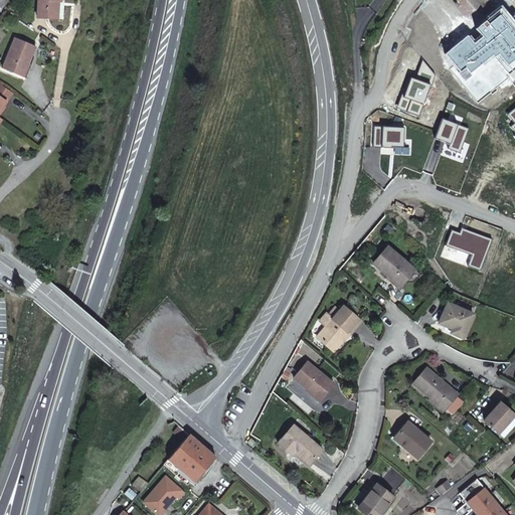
[(39,0),(38,15),(57,18),(59,0),(39,0)]
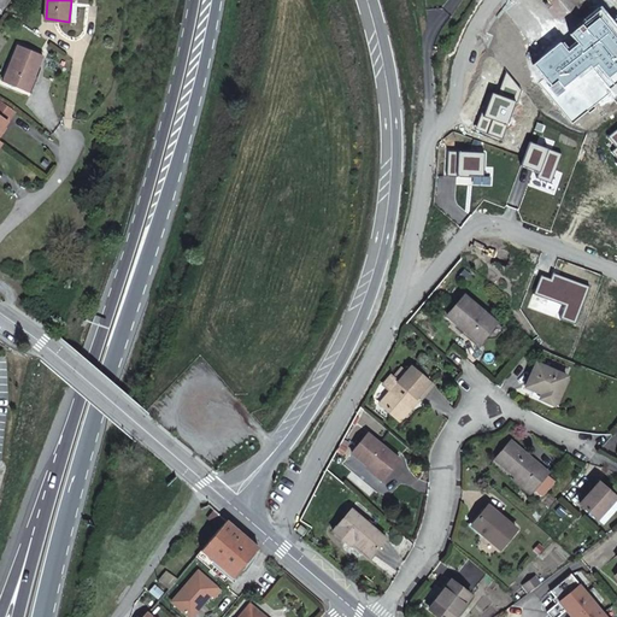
[(34,72),(37,74),(46,52),(21,42),(6,80),(28,88),(34,72)]
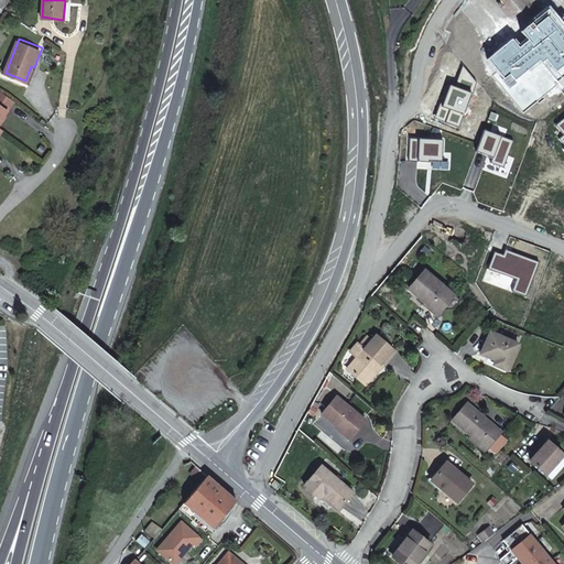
[(36,68),(34,67),(31,66),(25,80),(31,83),(36,68)]
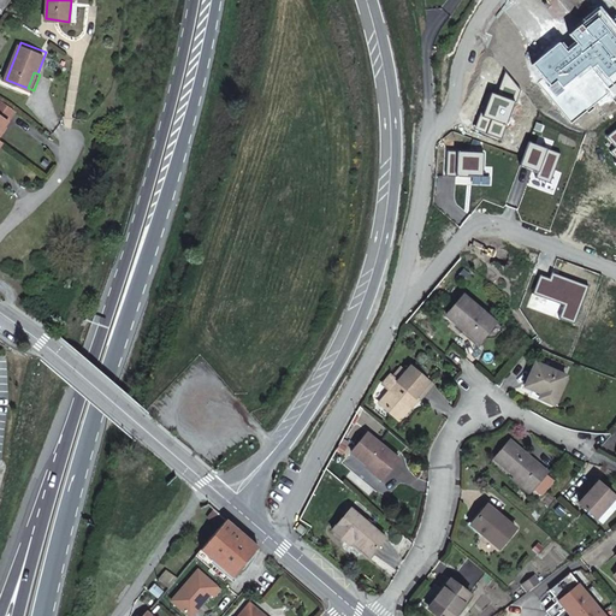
[(0,136),(6,130),(5,130),(18,112),(4,100),(0,104),(0,136)]
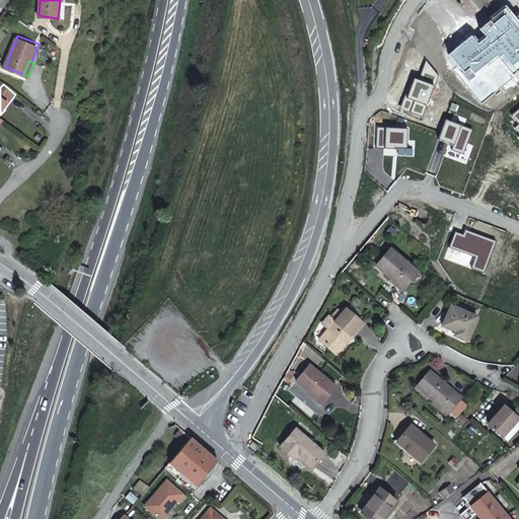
[(472,130),(445,120),(438,140),(453,145),(451,150),(463,155),(472,130)]
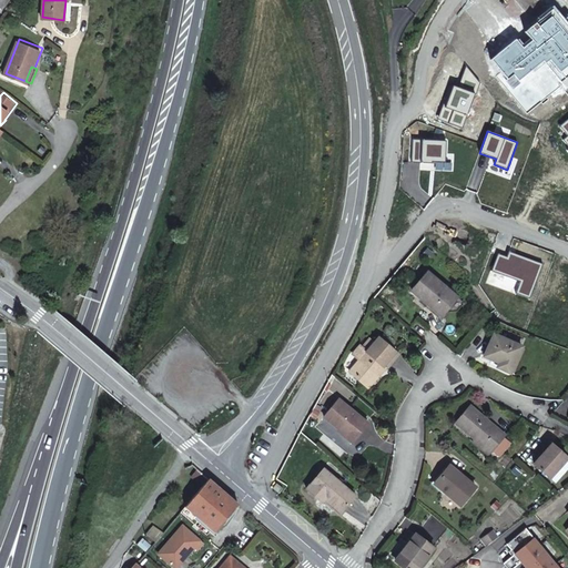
[(413,140),(412,163),(432,164),(432,162),(445,163),(446,141),(413,140)]
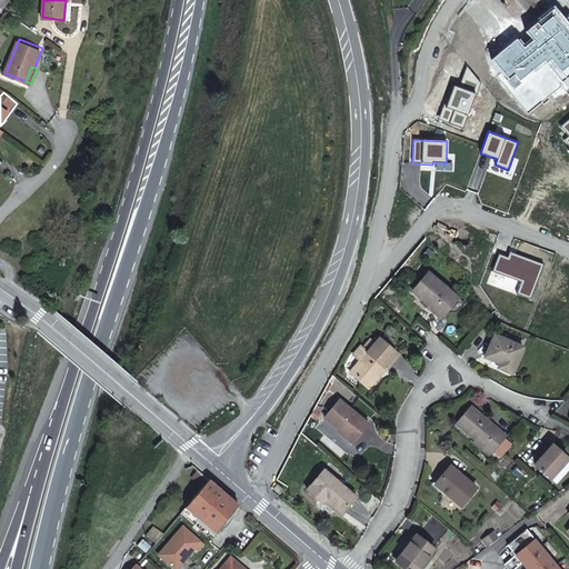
[(531,299),(545,266),(510,252),(508,258),(499,255),(492,271),(521,282),(517,295),(531,299)]
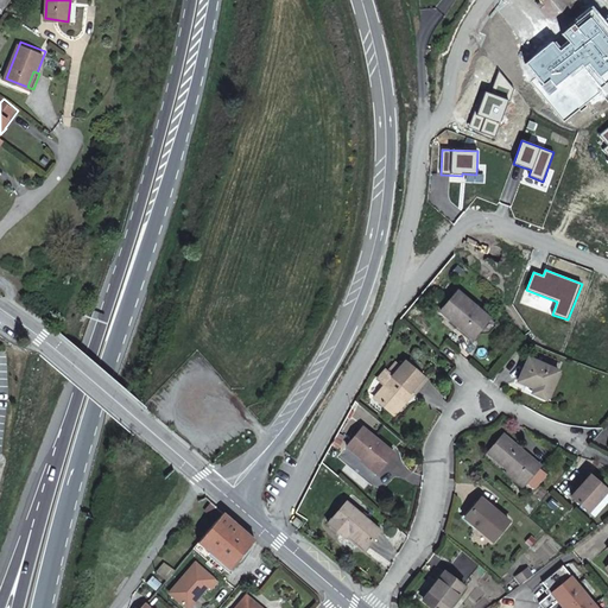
[(489,321),(457,293),(441,314),(472,341),(489,321)]
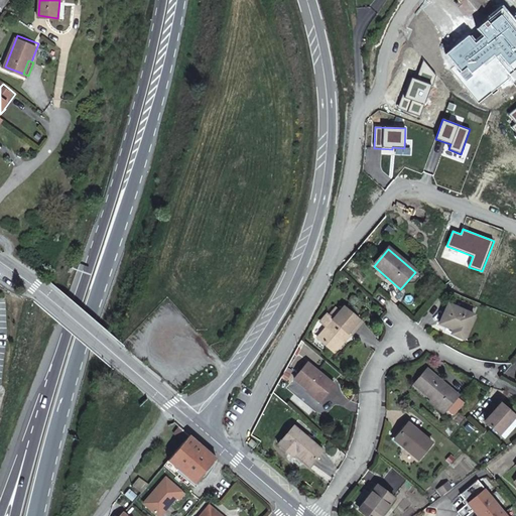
[(475,317),(449,305),(440,325),(454,332),(453,334),(465,340),(475,317)]
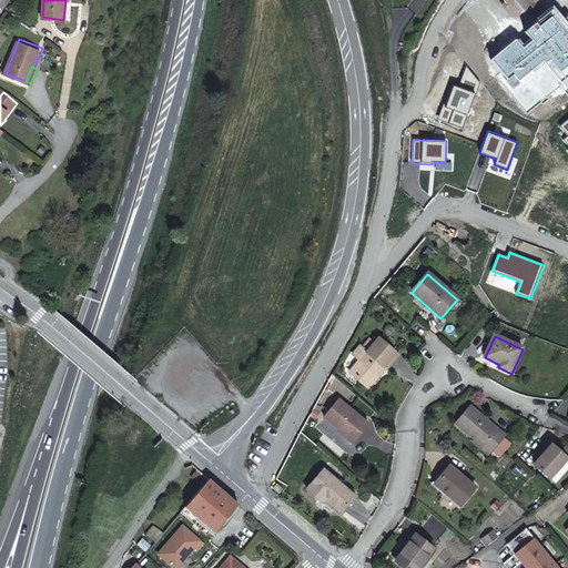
[(376,373),(378,376),(386,369),(387,372),(401,358),(382,340),(350,371),(364,386),(376,373)]
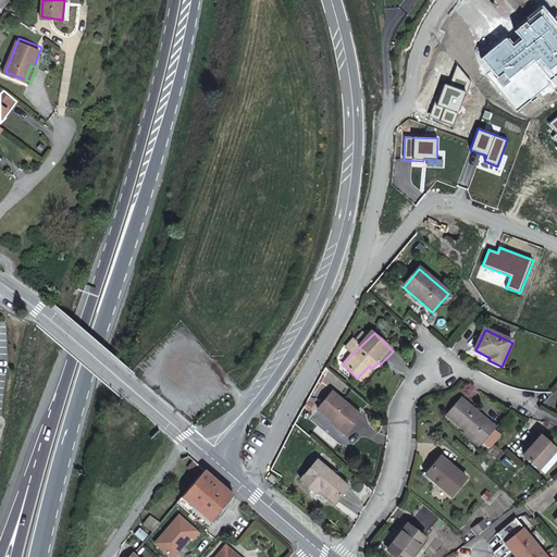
[(359,381),(371,369),(369,366),(357,379),(359,381)]
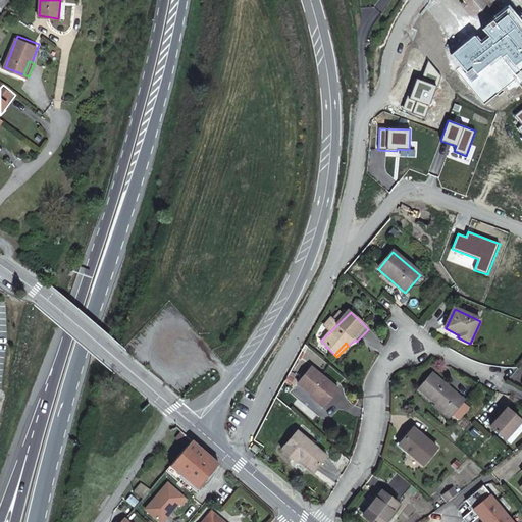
[(320,397),(325,401),(336,388),(310,365),(296,382),(317,400),(320,397)]
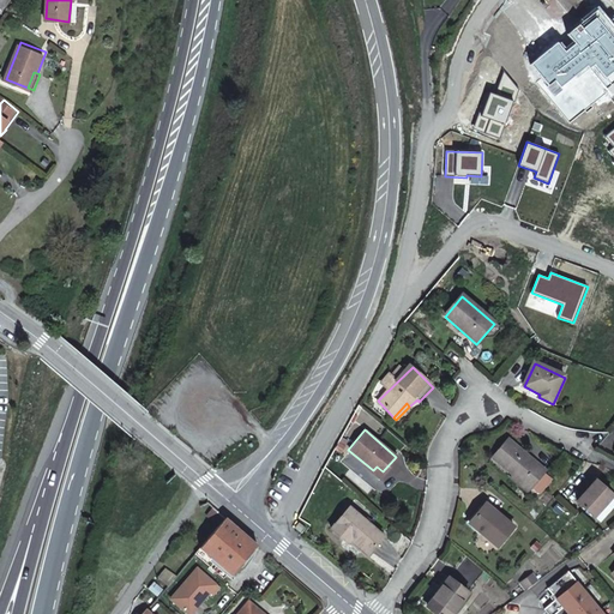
[(345,437),(338,433),(335,439),(342,443),(345,437)]
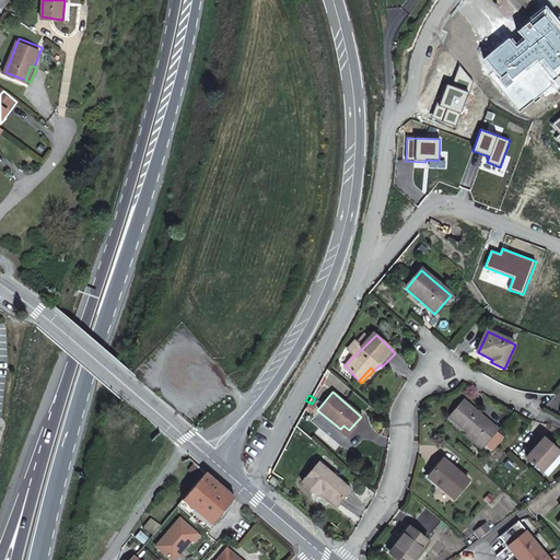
[(305,400),(302,406),(308,409),(312,404),(305,400)]
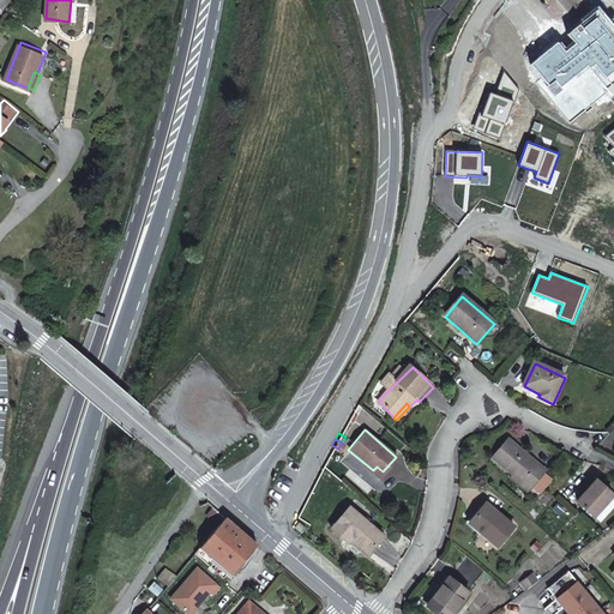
[(489,459),(509,476),(518,485),(516,488),(524,494),(529,489),(536,495),(548,481),(541,476),(543,473),(506,439),(489,459)]
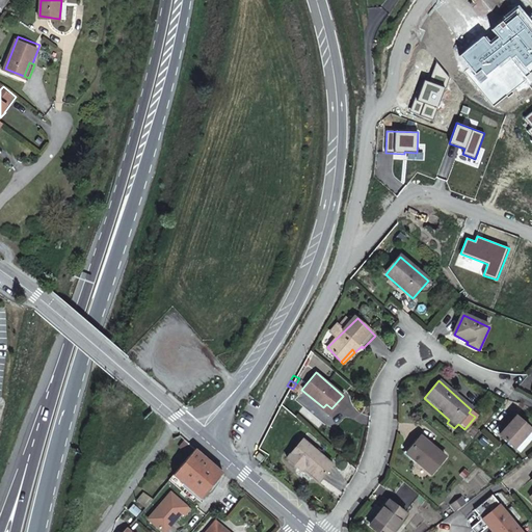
[(449,420),(441,413),(440,415),(447,423),(449,420)]
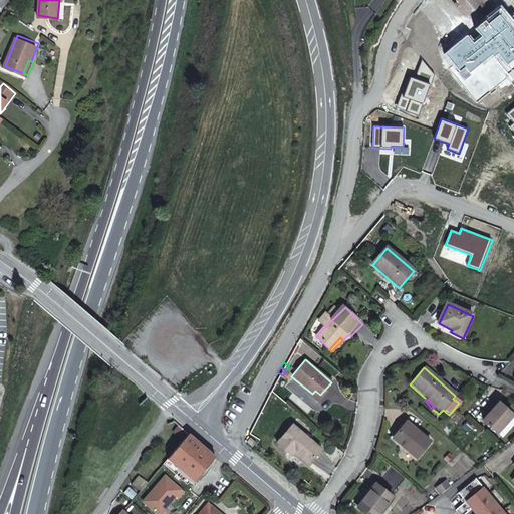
[(513,424),(513,420),(497,404),(480,421),(499,439),(513,424)]
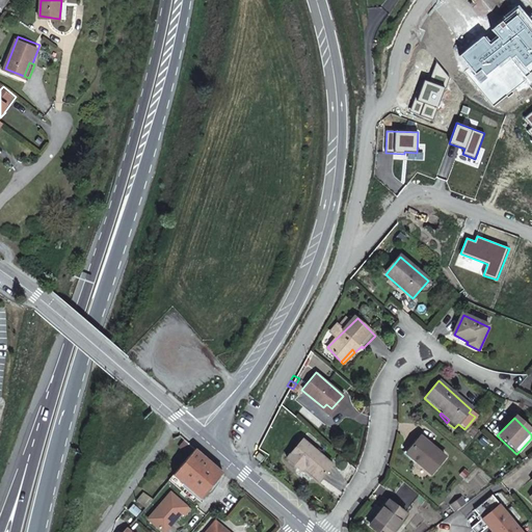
[(299,470),(300,468),(303,463),(317,477),(329,463),(300,437),(284,456),(299,470)]
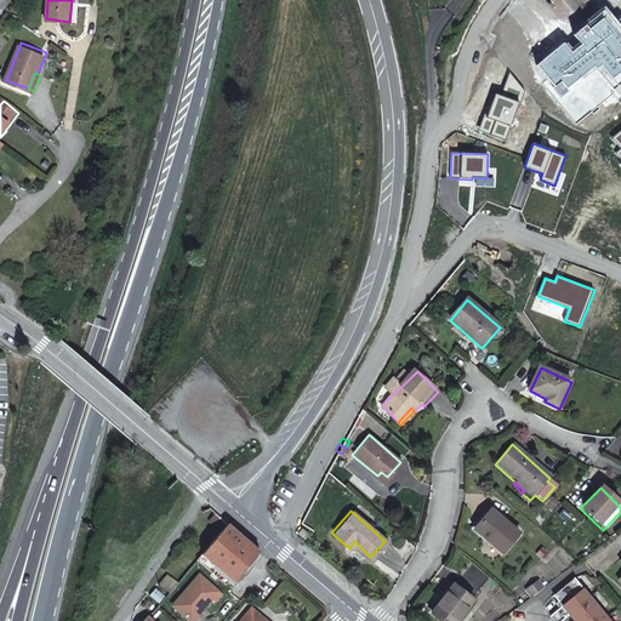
[(519,536),(491,512),(474,531),(502,556),(519,536)]
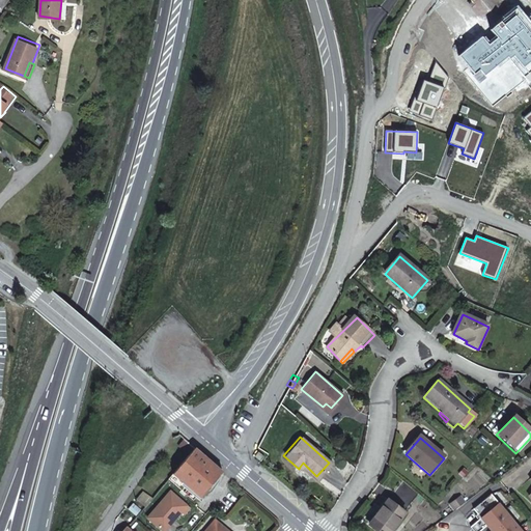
[(221,469),(194,445),(171,471),(198,495),(221,469)]
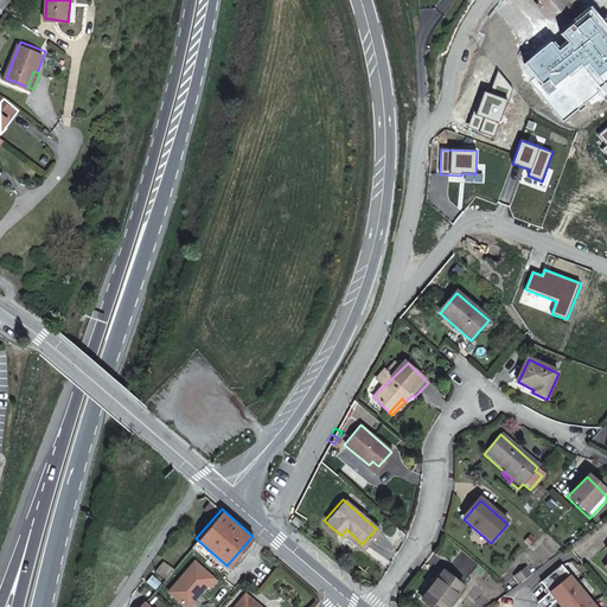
[(302,522),(295,516),(291,521),(298,526),(302,522)]
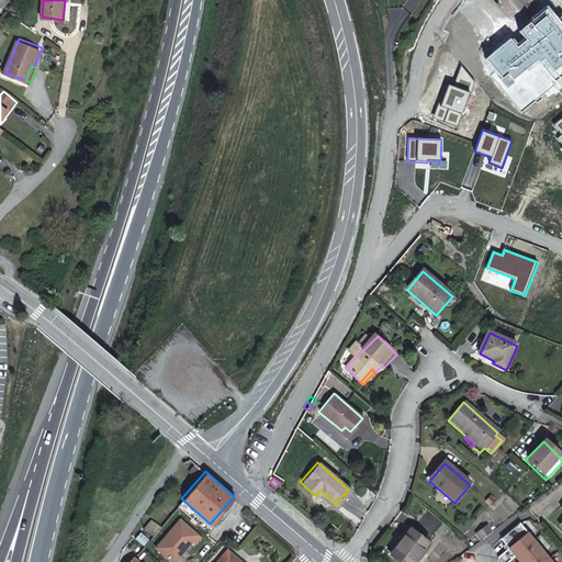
[(321,490),(317,494),(333,507),(335,504),(321,490)]
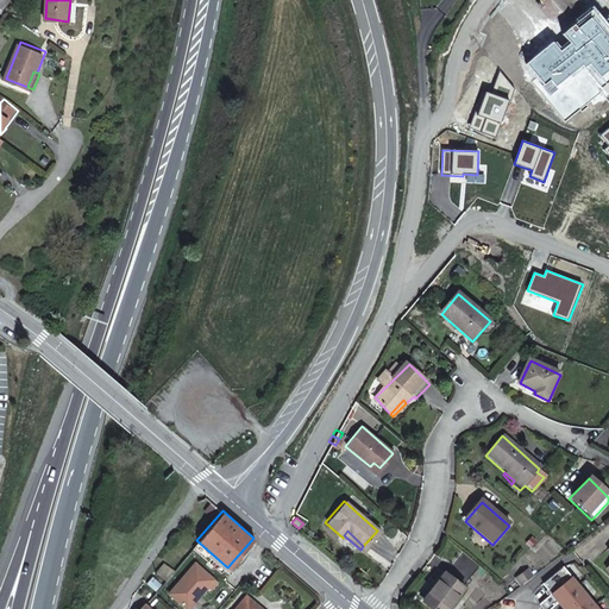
[(225,565),(196,540),(192,546),(220,571),(225,565)]
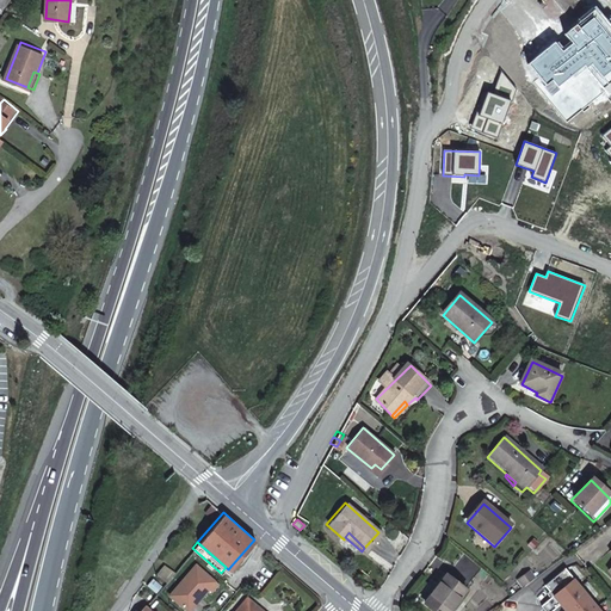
[(195,562),(170,592),(187,609),(207,586),(210,588),(216,581),(195,562)]
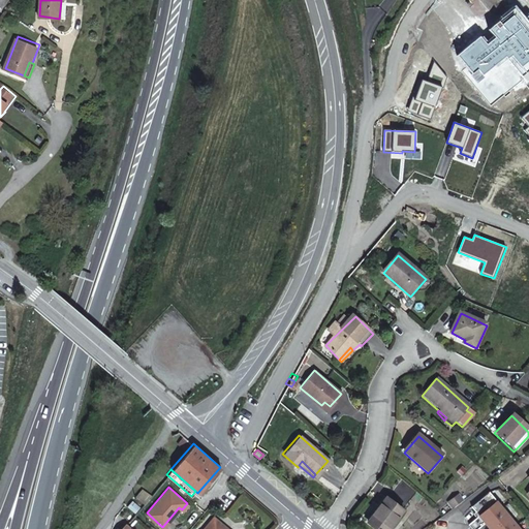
[(520,528),(490,493),(472,507),(476,512),(479,512),(479,517),(469,525),(472,528),(479,528),(486,524),(490,528),(493,528),(520,528)]
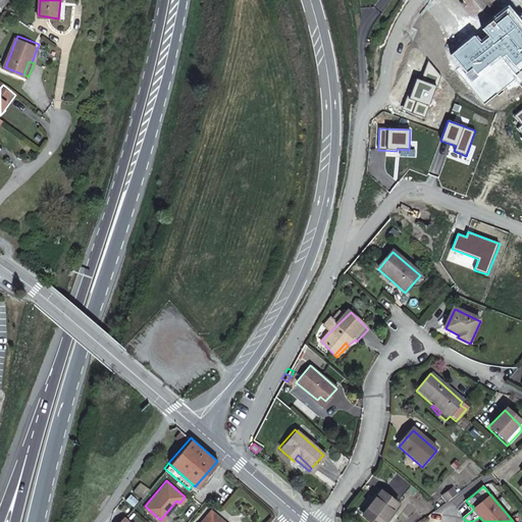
[(444,501),(451,496),(447,488),(438,494),(444,501)]
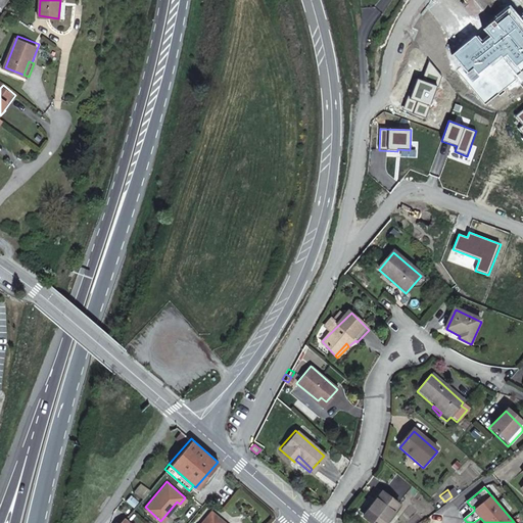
[(384,522),(398,505),(382,491),(363,516),(371,522),(384,522)]
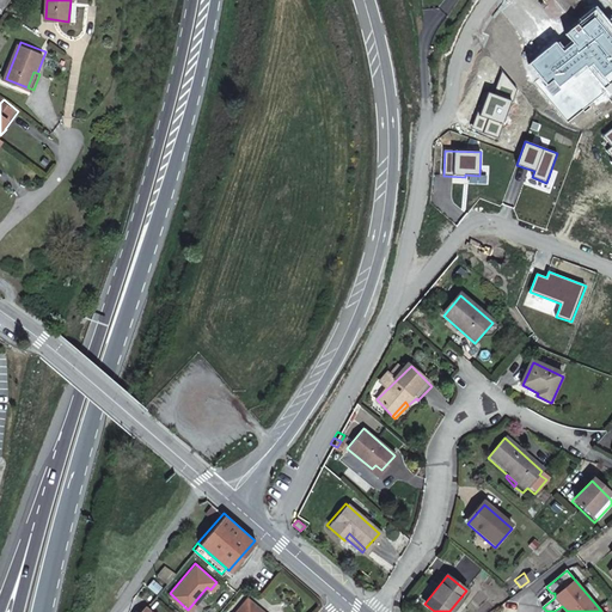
[(263,611),(267,609),(249,593),(232,611),(263,611)]
